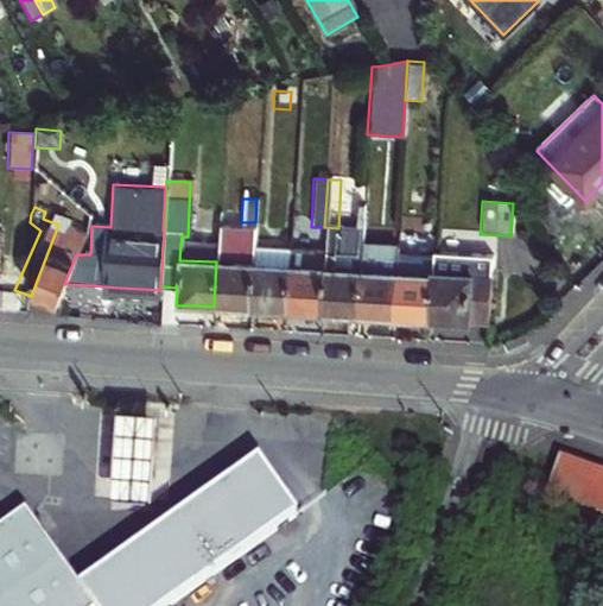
[(83,234),(58,225),(31,296),(44,301),(56,305),(64,284),(76,254),(83,234)]
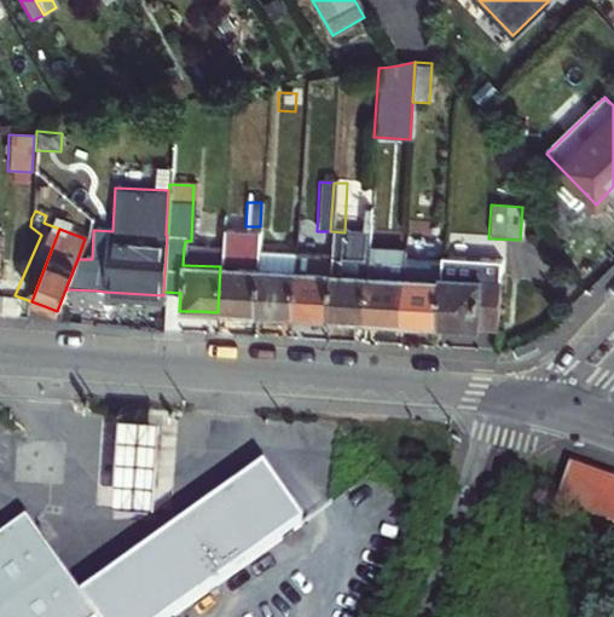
[(345,232),(330,231),(329,257),(325,319),(345,321),(363,322),(366,259),(368,242),(368,234),(345,232)]
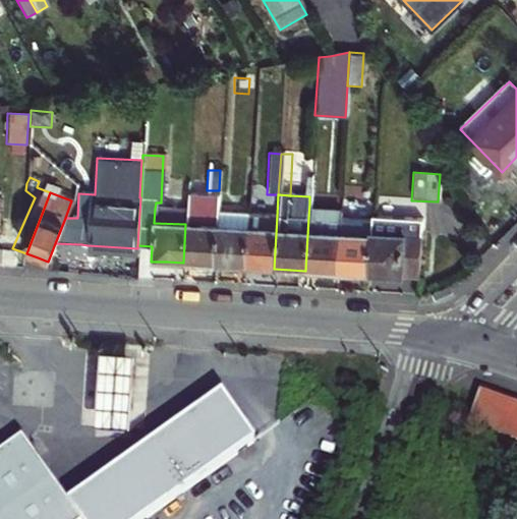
[(309,204),(308,218),(339,220),(339,219),(340,206),(309,204)]
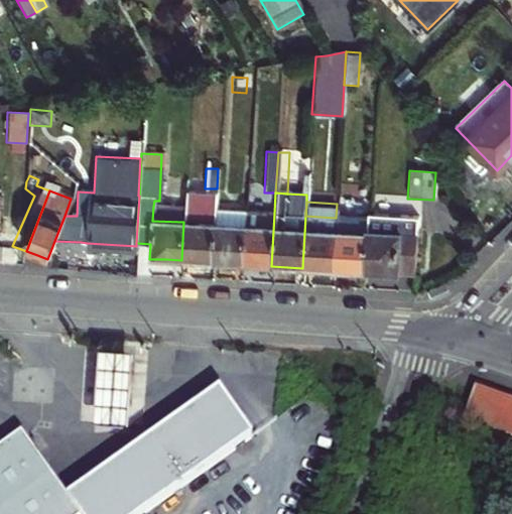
[(183,208),(153,207),(152,221),(183,222),(183,208)]
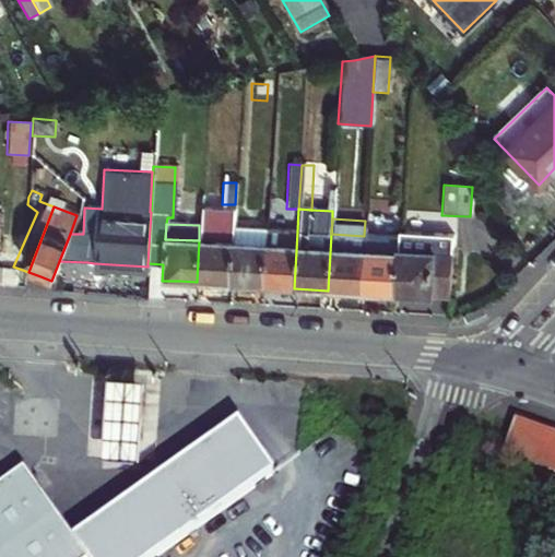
[(233,228),(199,225),(199,240),(233,243),(233,228)]
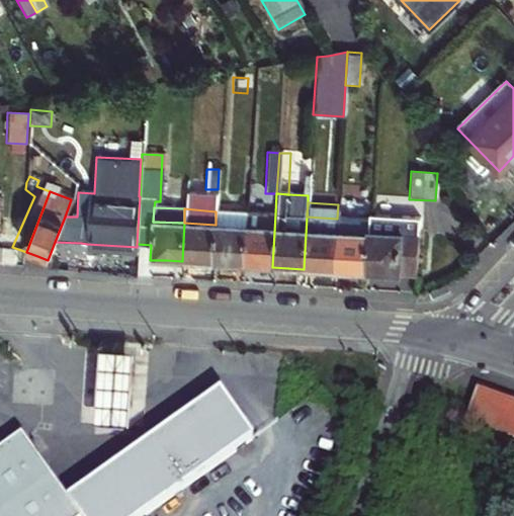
[(246,212),(216,211),(216,225),(245,227),(246,212)]
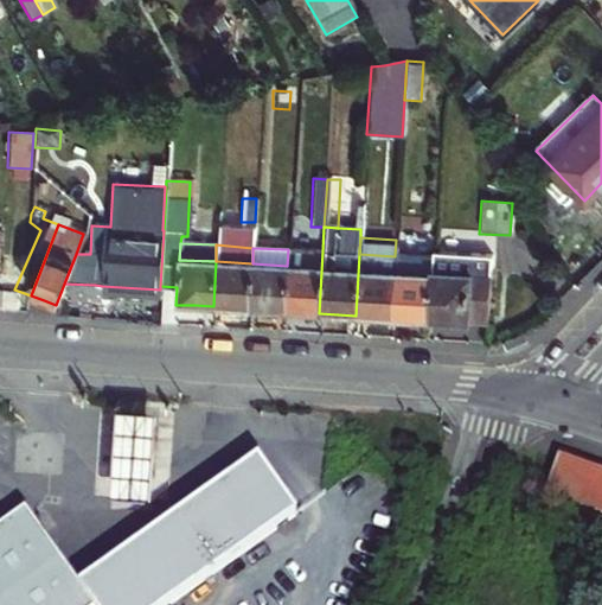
[(287,266),(285,311),(301,312),(319,313),(322,252),(288,249),(287,266)]
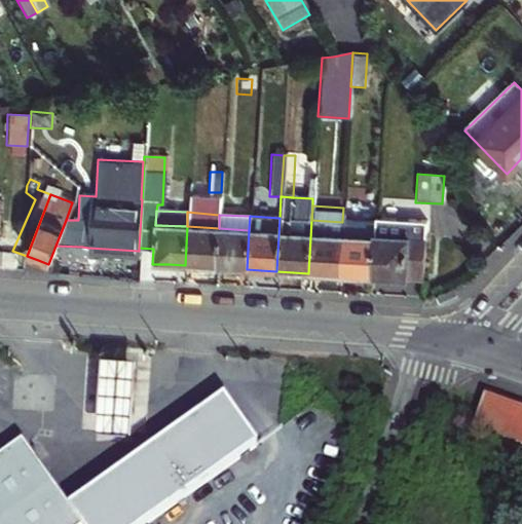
[(409,221),(374,219),(374,223),(370,276),(396,278),(421,279),(424,241),(422,241),(408,239),(409,221)]
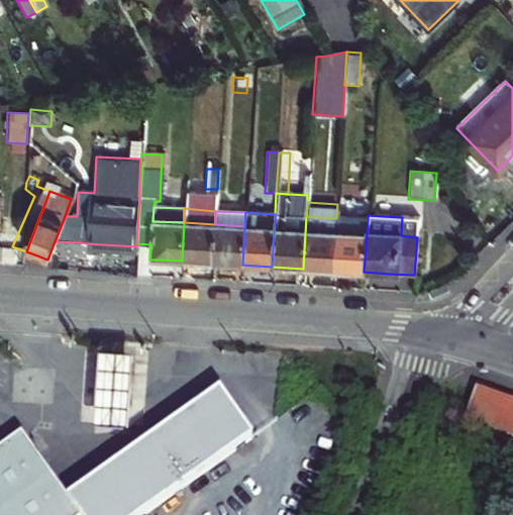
[(336,218),(306,216),(303,269),(318,270),(333,270),(336,218)]
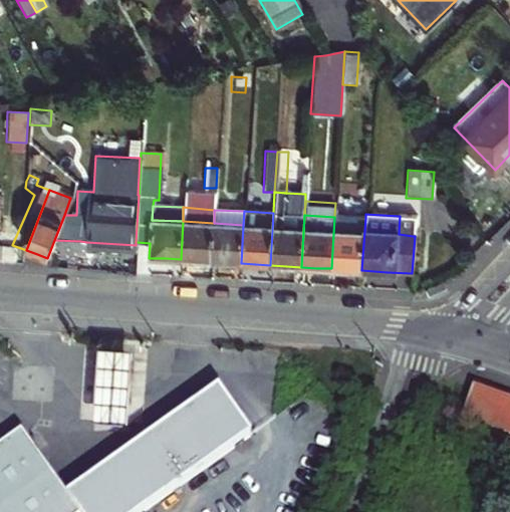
[(334,217),(331,268),(346,269),(361,270),(365,218),(334,216),(334,217)]
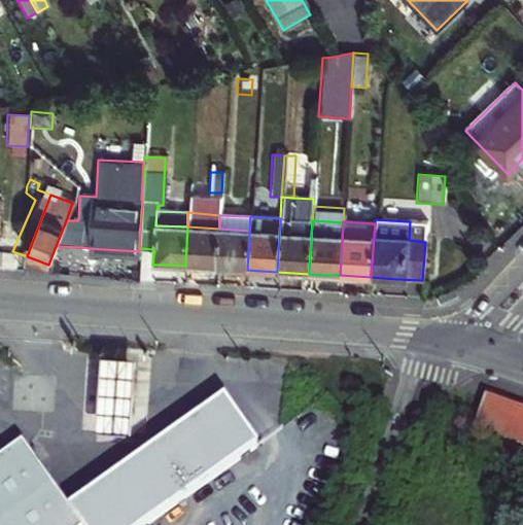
[(425,222),(410,221),(409,240),(423,242),(425,222)]
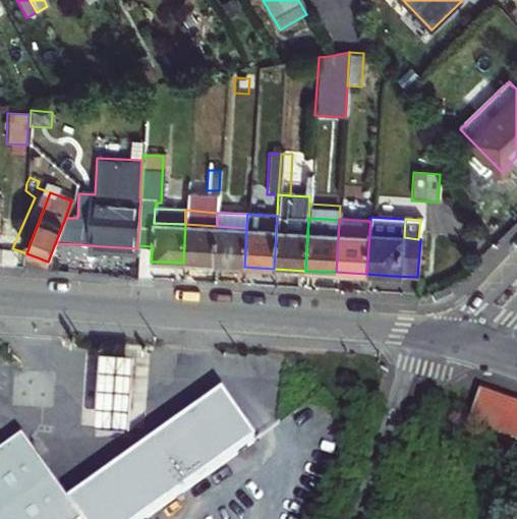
[(217,226),(185,224),(183,263),(198,264),(214,265),(217,226)]
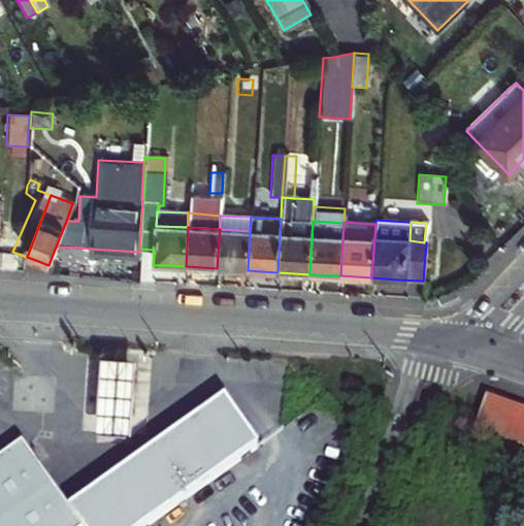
[(250,231),(220,229),(217,268),(232,269),(248,270),(250,231)]
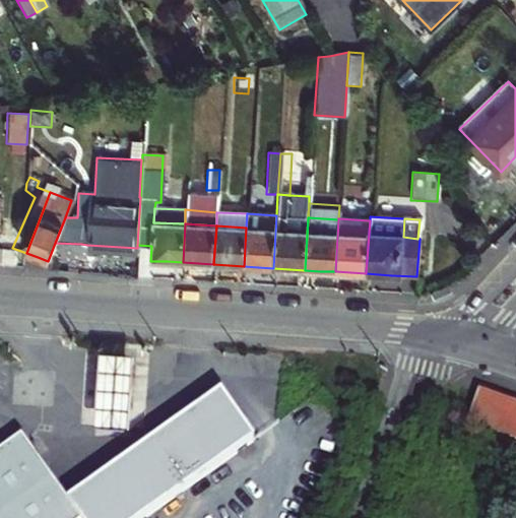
[(137,248),(87,245),(87,251),(137,253),(137,248)]
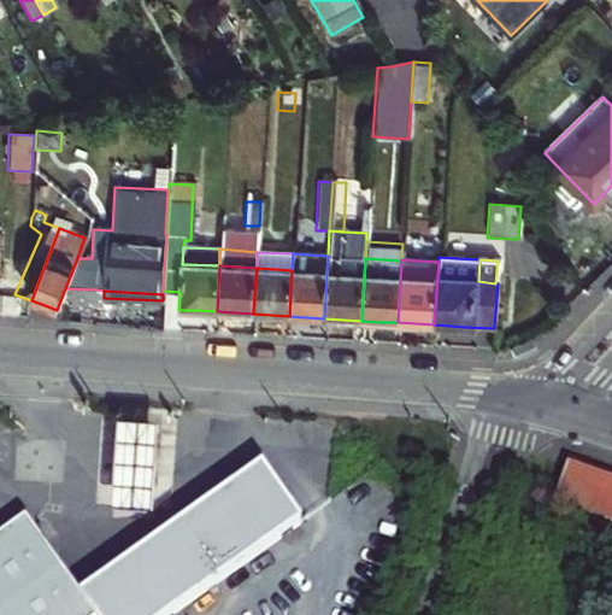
[(157,420),(117,417),(115,449),(111,505),(151,508),(154,452),(157,420)]
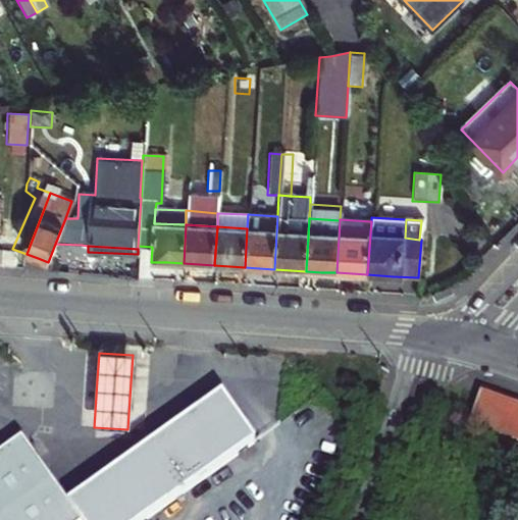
[(10,435),(0,442),(0,519),(125,519),(243,436),(210,390),(166,421),(57,501),(10,435)]
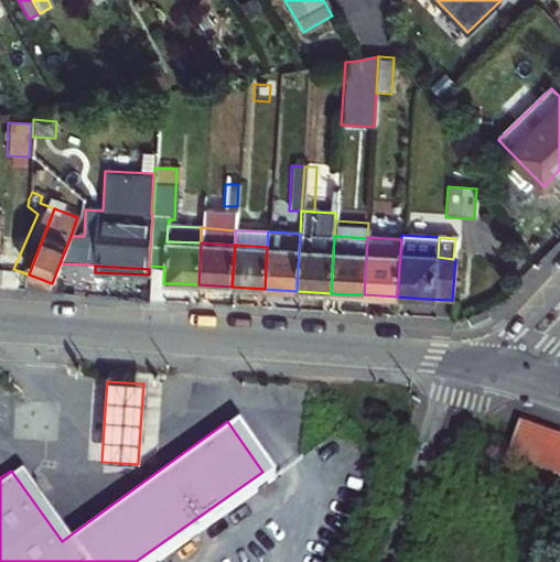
[(559,444),(514,428),(503,461),(559,479),(559,444)]
